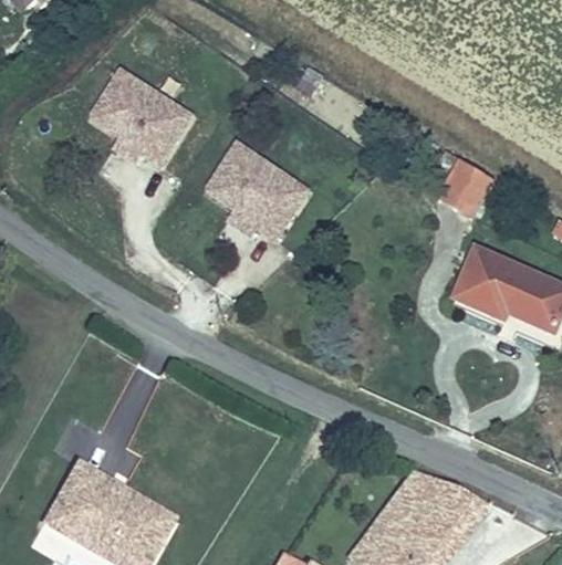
[(40,0),(49,9),(59,0),(40,0)]
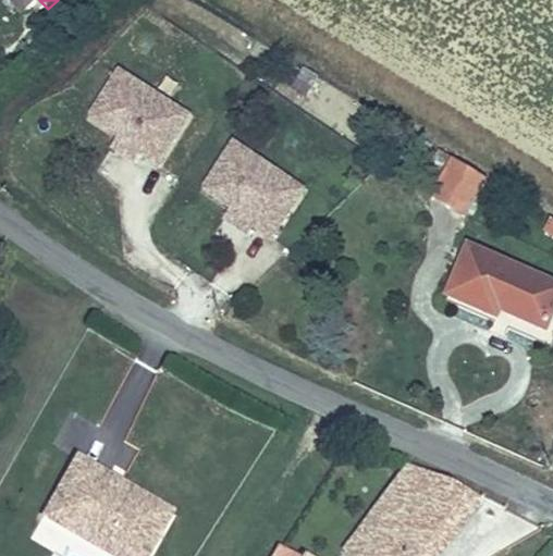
[(195,112),(115,64),(84,120),(166,170),(195,112)]
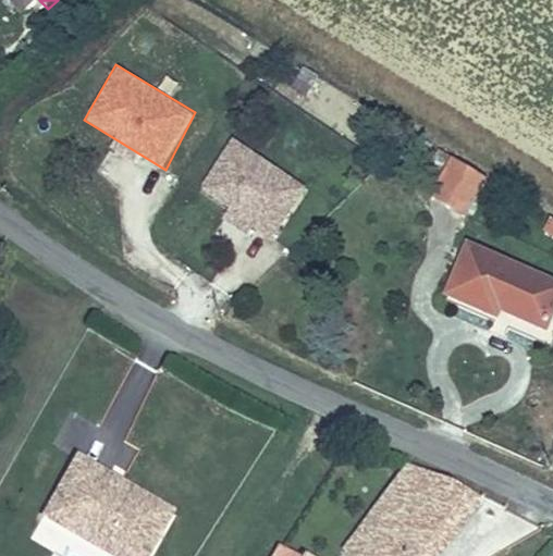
[(305,96),(310,72),(293,69),(289,93),(305,96)]
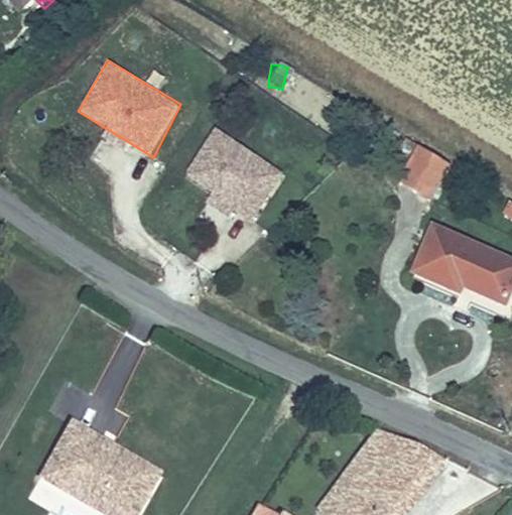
[(287,170),(216,124),(184,174),(252,220),(287,170)]
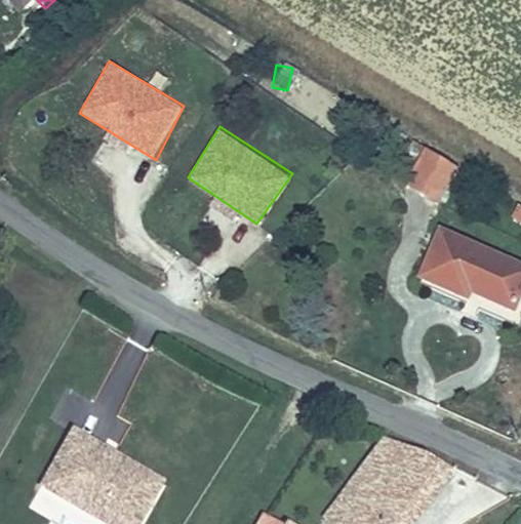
[(421,149),(399,186),(431,204),(452,167),(421,149)]
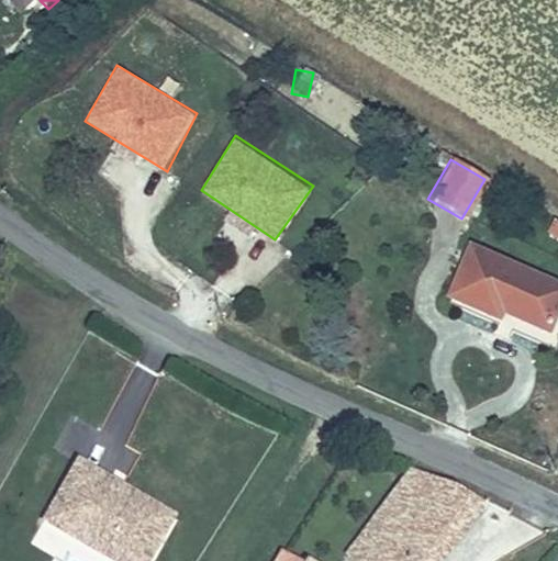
[(557,279),(492,254),(470,304),(528,329),(535,318),(557,326),(557,279)]
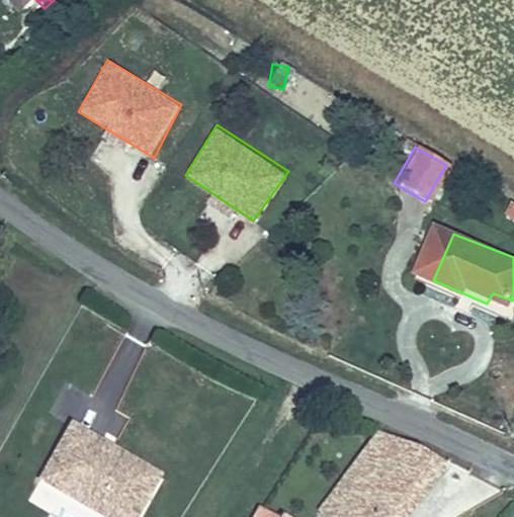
[(136,516),(162,469),(62,413),(29,482),(95,516),(136,516)]
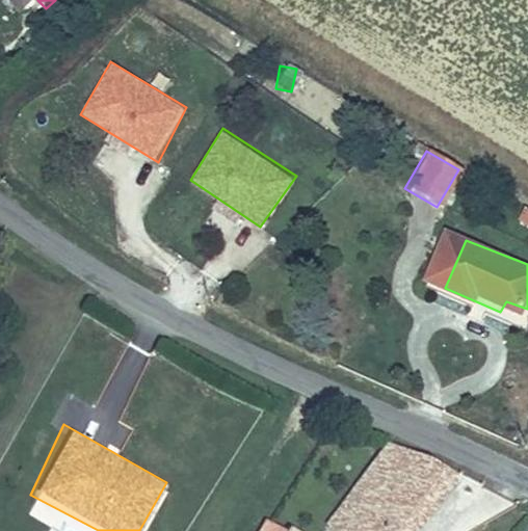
[(383,455),(375,466),(388,477),(402,459),(383,455)]
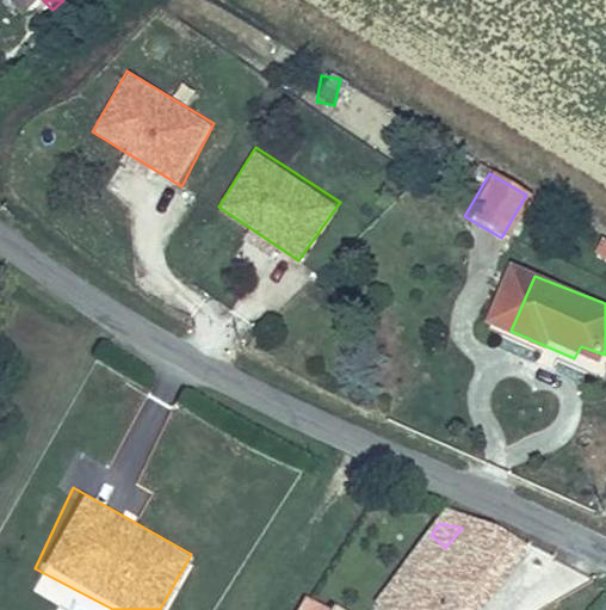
[(366,609),(368,609),(477,609),(512,571),(462,528),(445,548),(431,535),(366,609)]
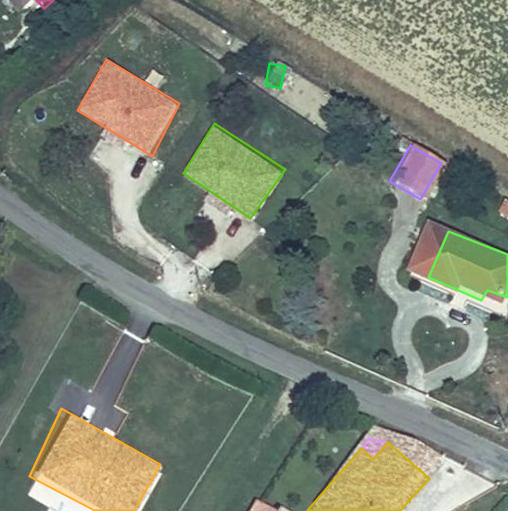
[(222,510),(267,510),(242,489),(222,510)]
